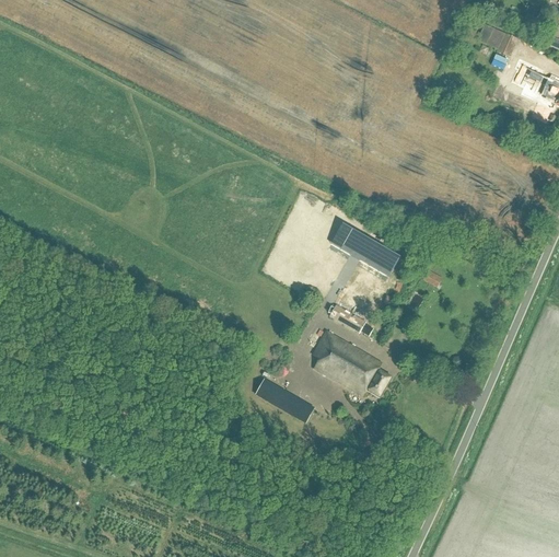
[(519,38),(502,32),(503,31),(485,23),(478,38),(500,48),(498,50),(510,57),(519,38)]
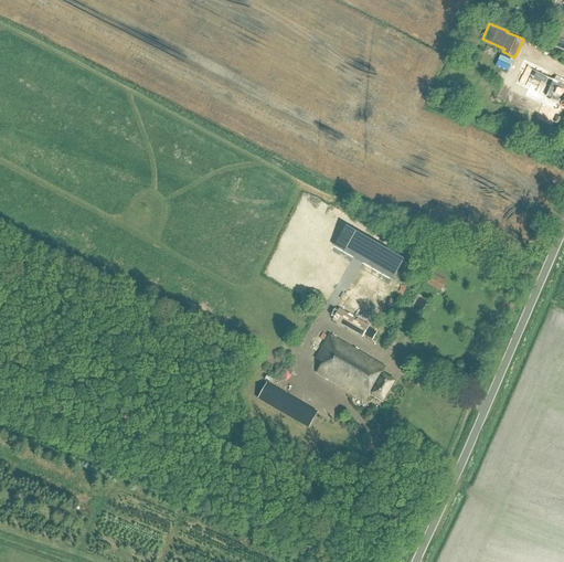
[(495,46),(487,43),(483,51),(491,54),(495,46)]
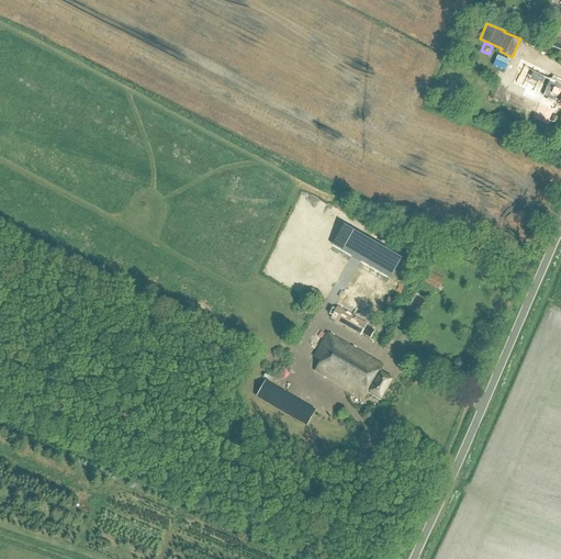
[(520,57),(507,86),(556,109),(557,104),(560,105),(560,77),(553,74),(551,78),(545,75),(547,69),(520,57)]
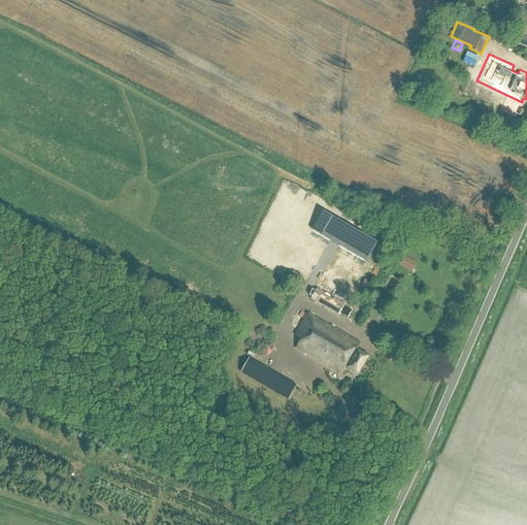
[(418,261),(405,254),(399,264),(413,271),(418,261)]
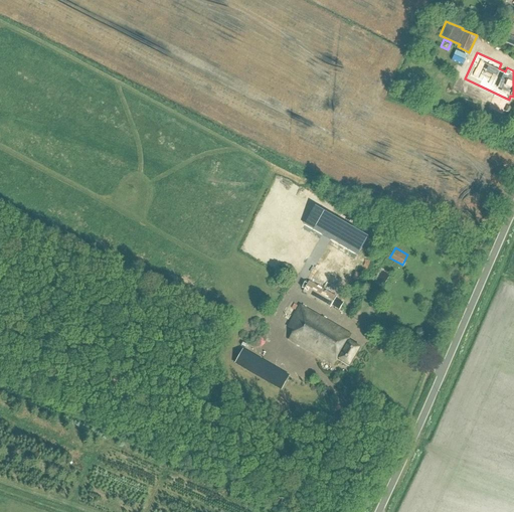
[(330,306),(332,304),(339,309),(343,301),(336,297),(337,295),(310,280),(303,291),(330,306)]
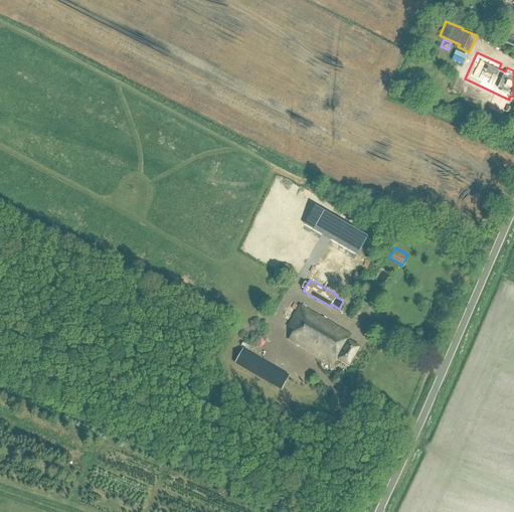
[(300,304),(287,326),(293,329),(288,338),(333,364),(336,358),(348,365),(359,346),(347,339),(350,334),(300,304)]
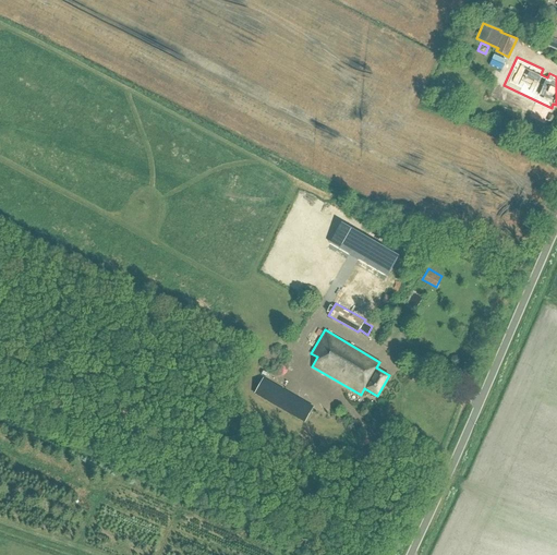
[(274,382),(265,397),(295,414),(304,399),(274,382)]
